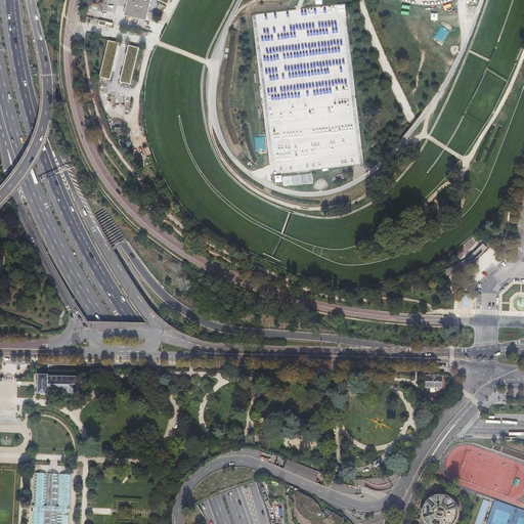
[(89,0),(88,7),(102,10),(104,0),(89,0)]
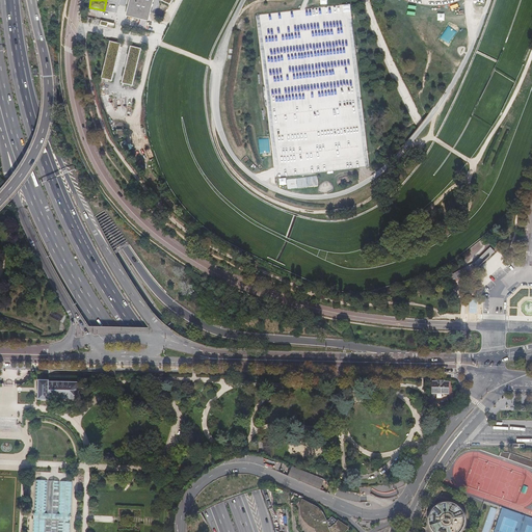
[(130,0),(127,15),(149,19),(153,0),(130,0)]
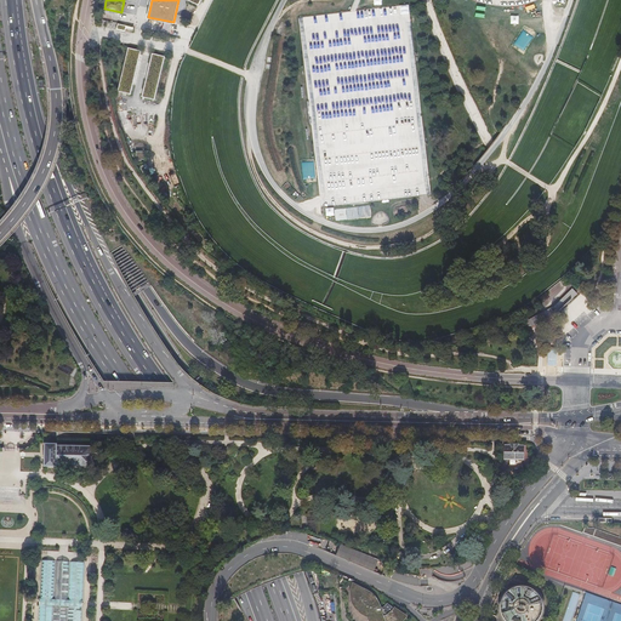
[(141,51),(129,49),(119,91),(131,95),(141,51)]
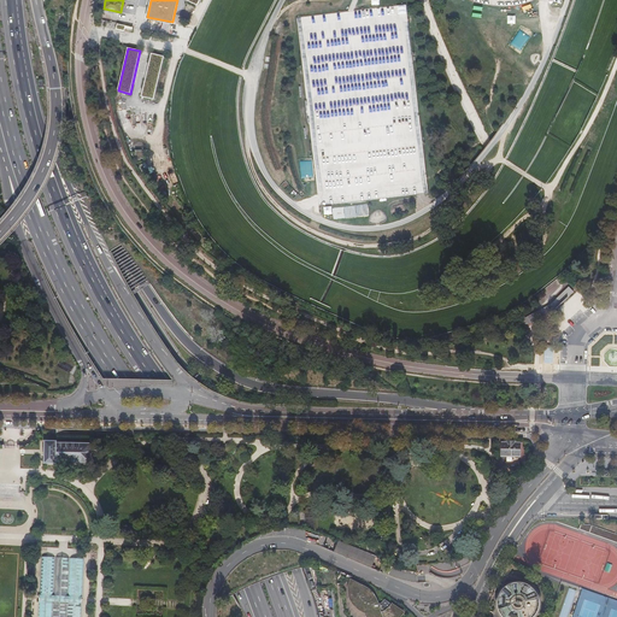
[(164,57),(152,53),(141,97),(153,99),(164,57)]
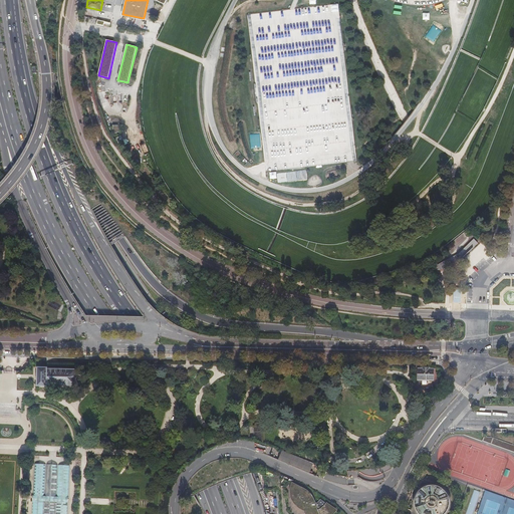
[(38,386),(46,386),(46,384),(75,386),(75,369),(46,368),(38,367),(38,386)]
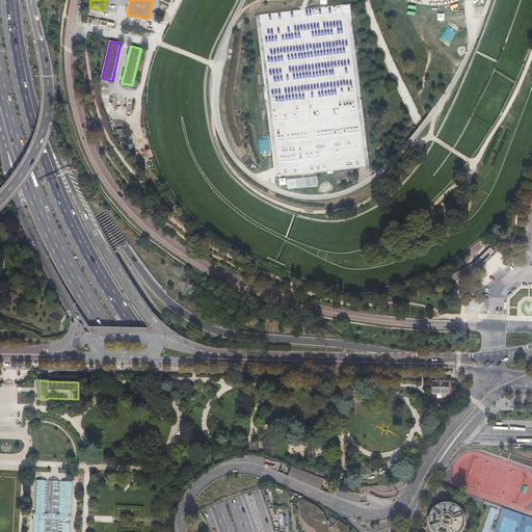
[(439,408),(439,409),(444,409),(444,406),(447,406),(448,402),(436,402),(436,393),(448,394),(448,381),(444,381),(437,380),(437,381),(432,381),(432,394),(429,394),(429,408),(439,408)]
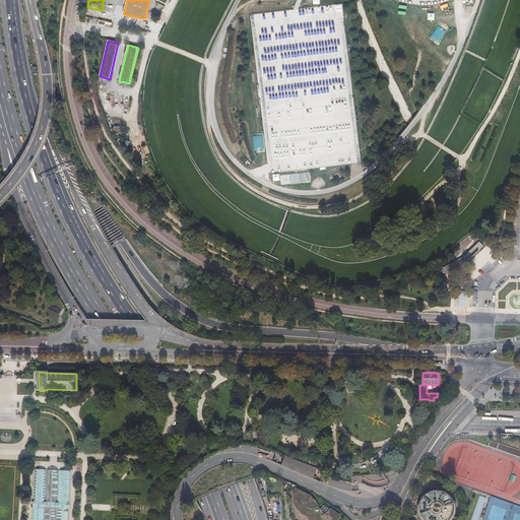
[(280,454),(320,469),(320,468),(323,468),(323,465),(322,465),(322,458),(323,458),(323,448),(318,448),(319,455),(300,457),(279,449),(280,454)]
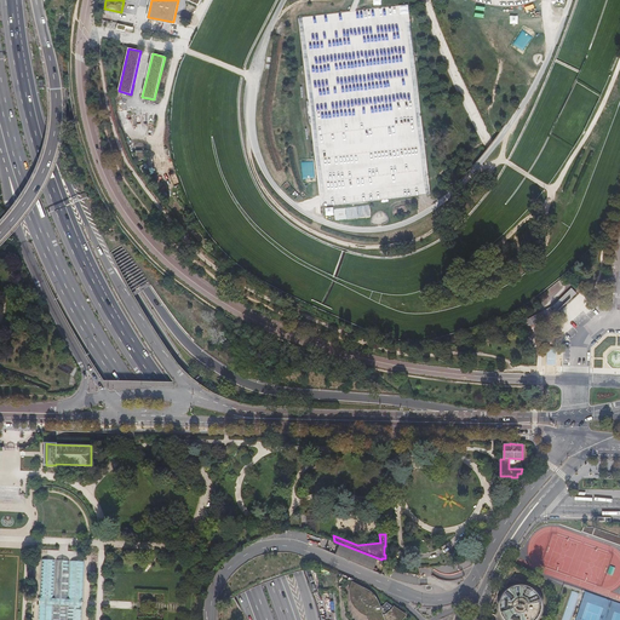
[(80,619),(81,606),(82,603),(82,601),(84,561),(70,561),(56,560),(41,560),(40,598),(40,601),(40,603),(38,619),(80,619)]
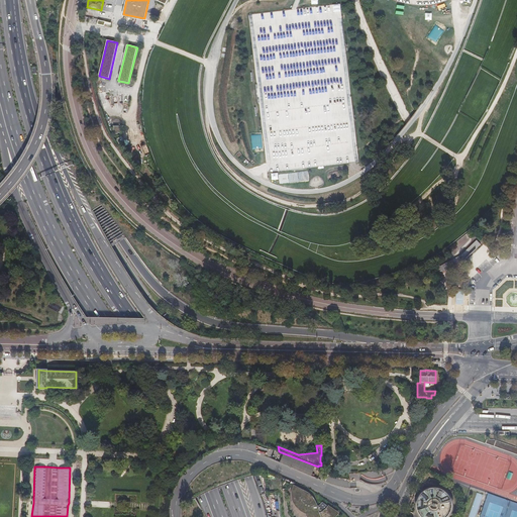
[(437,490),(433,489),(430,490),(426,491),(423,493),(421,495),(419,498),(417,501),(416,504),(416,507),(416,511),(417,514),(418,516),(448,516),(450,514),(451,510),(451,507),(451,503),(450,500),(448,497),(446,494),(443,492),(440,491),(437,490)]
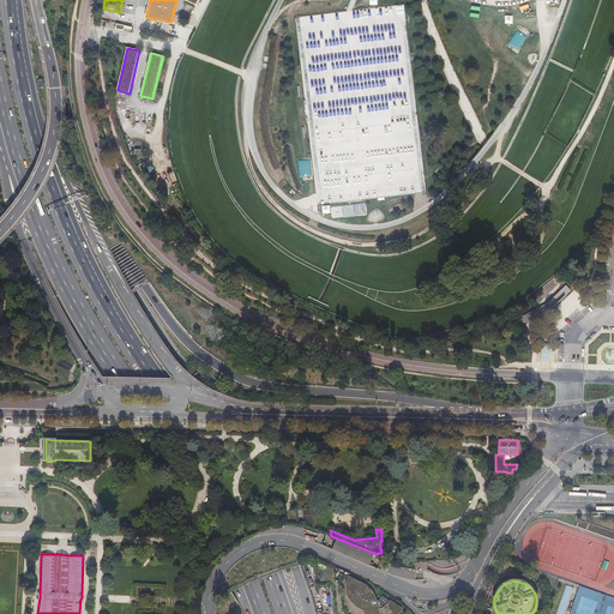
[(389,613),(391,613),(392,613),(391,613),(396,613),(402,611),(396,602),(385,609),(389,613)]
